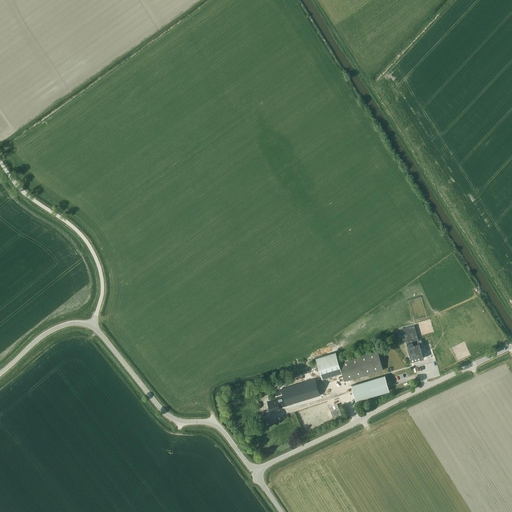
[(402,329),(412,361),(424,358),(420,346),(420,345),(422,344),(421,339),(419,340),(414,325),(402,329)]
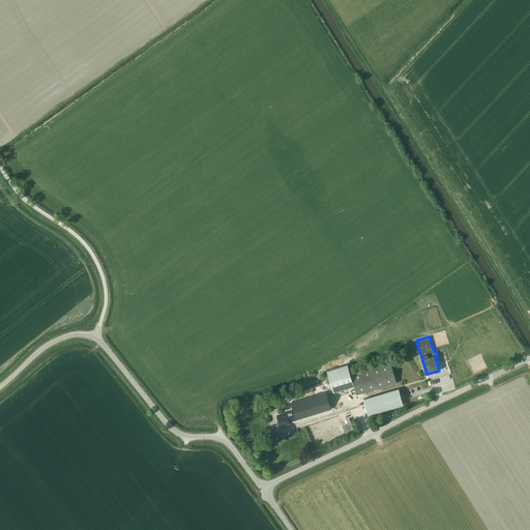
[(396,383),(390,362),(351,374),(354,385),(357,394),(396,383)]
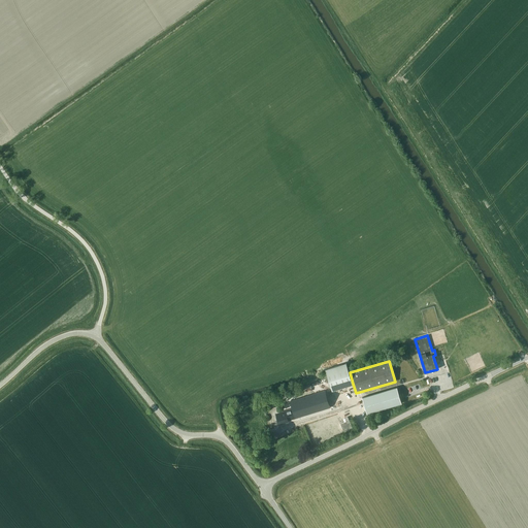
[(347,371),(345,369),(349,368),(347,362),(326,368),(328,377),(332,390),(353,384),(350,372),(349,370),(347,371)]
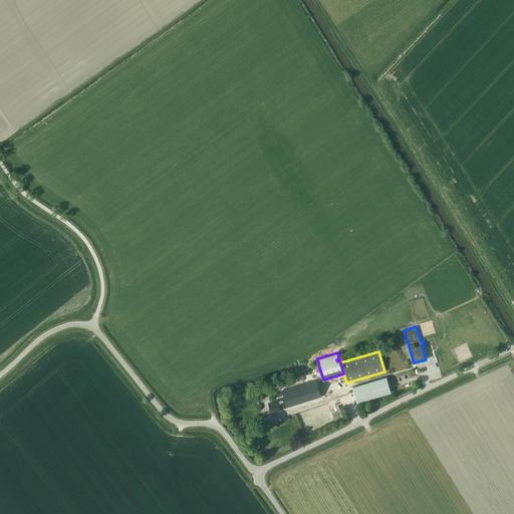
[(387,376),(352,387),(357,402),(391,392),(387,376)]
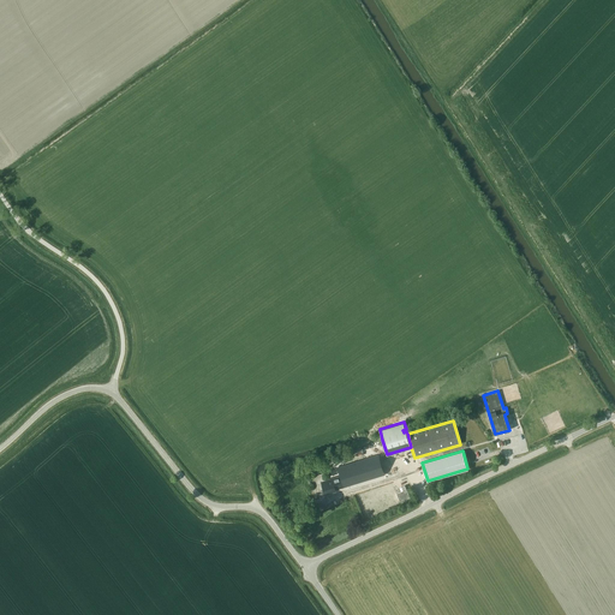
[(384,475),(378,454),(338,467),(341,476),(332,479),(333,481),(322,484),(326,494),(336,490),(335,489),(350,485),(384,475)]
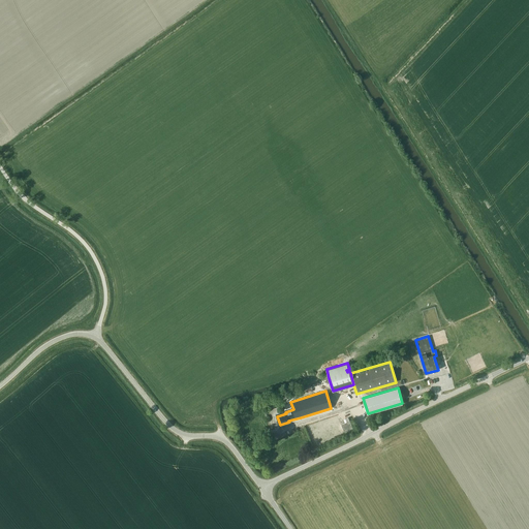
[(348,418),(346,419),(347,422),(341,425),(345,433),(353,430),(348,418)]
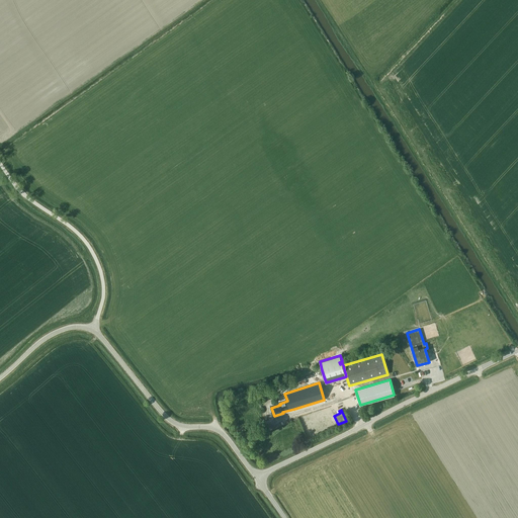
All buildings are outlined.
